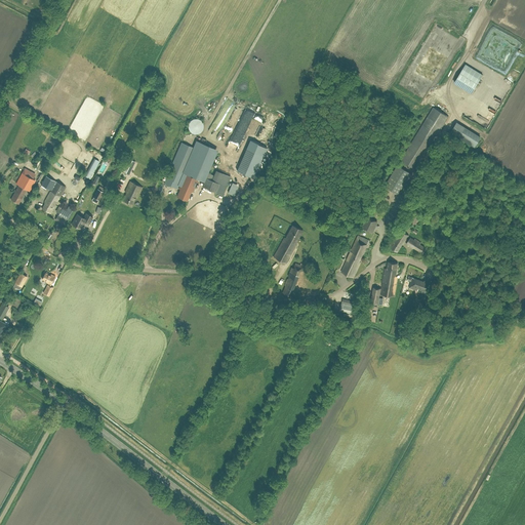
[(431,30),(439,34),(442,30),(433,25),(431,30)]
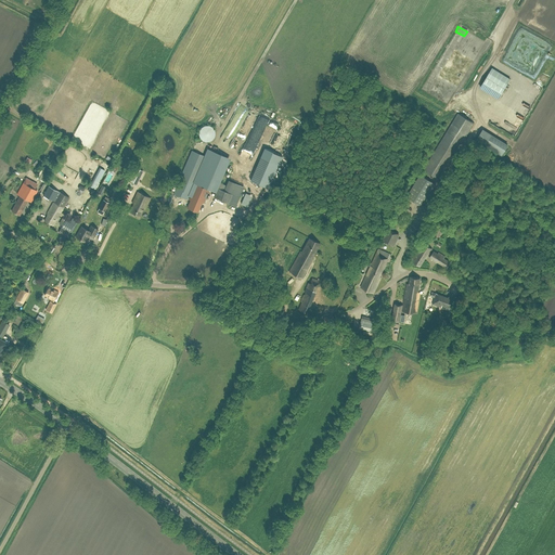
[(519,43),(514,46),(515,47),(515,48),(518,50),(519,53),(516,54),(517,56),(521,59),(519,56),(524,54),(525,60),(526,61),(533,57),(531,55),(529,56),(528,52),(533,51),(534,53),(540,49),(538,41),(543,48),(544,47),(545,49),(547,43),(536,37),(538,43),(532,46),(529,43),(528,40),(519,43)]
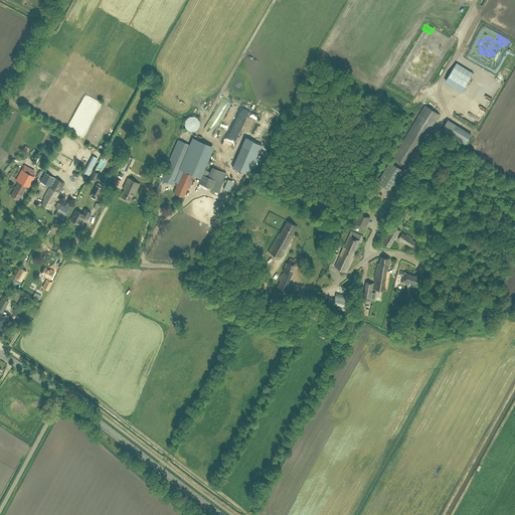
[(408,166),(410,162),(440,115),(424,106),(393,157),(408,166)]
